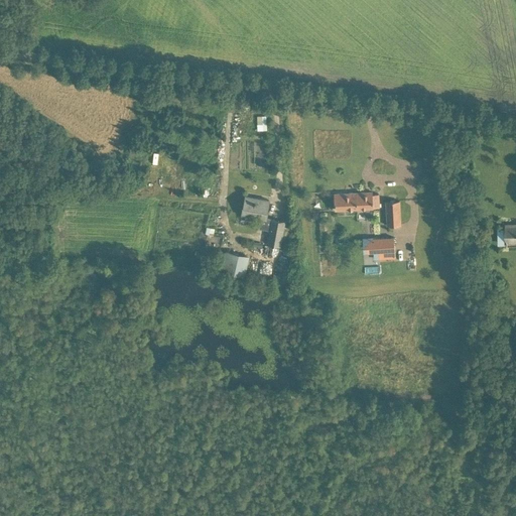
[(268,115),(258,115),(258,130),(268,129),(268,115)]
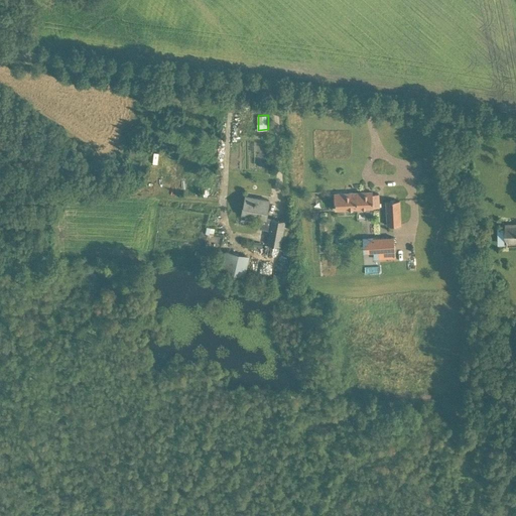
[(379,194),(373,195),(373,191),(334,194),(335,210),(379,207),(379,194)]
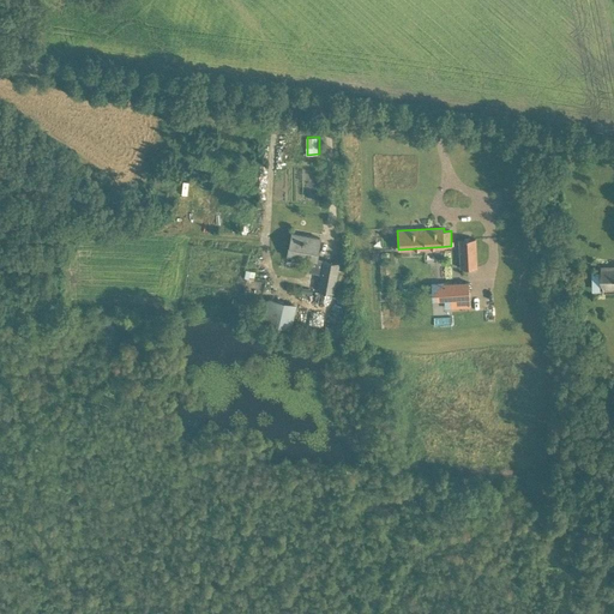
[(288,254),(311,259),(308,272),(321,275),(319,290),(333,293),(338,263),(324,260),(324,262),(317,260),(319,250),(318,250),(320,238),(293,233),(290,245),(289,245),(288,254)]
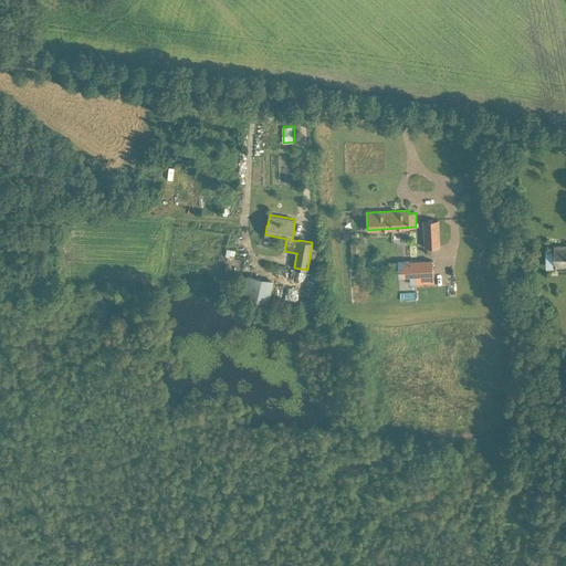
[(438,220),(423,220),(425,247),(440,247),(438,220)]
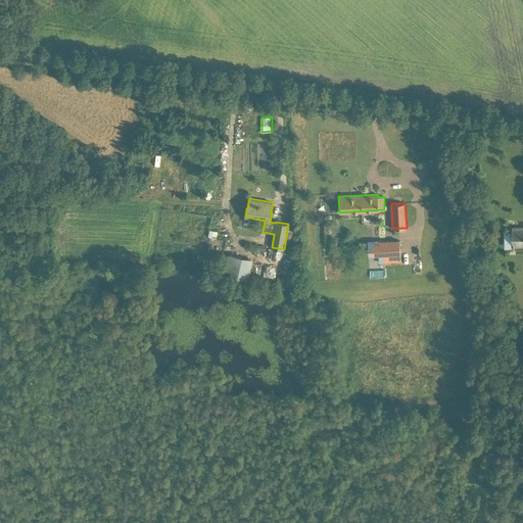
[(522,228),(513,228),(513,238),(514,247),(522,247),(522,228)]
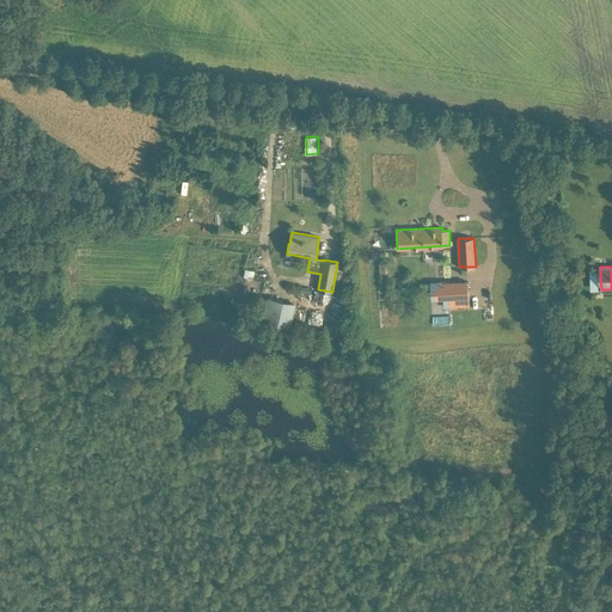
[(245,269),(244,277),(246,277),(252,279),(255,270),(245,269)]
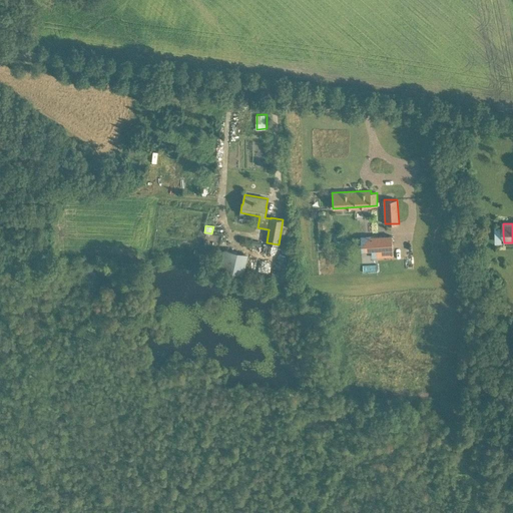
[(392,234),(368,235),(369,250),(377,250),(377,255),(393,255),(392,234)]
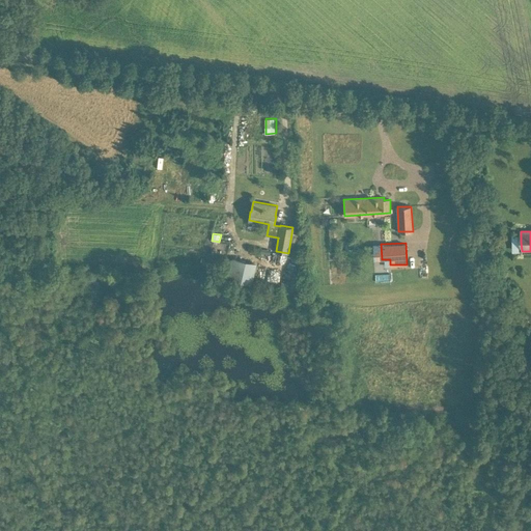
[(232,257),(227,278),(250,282),(254,262),(232,257)]
